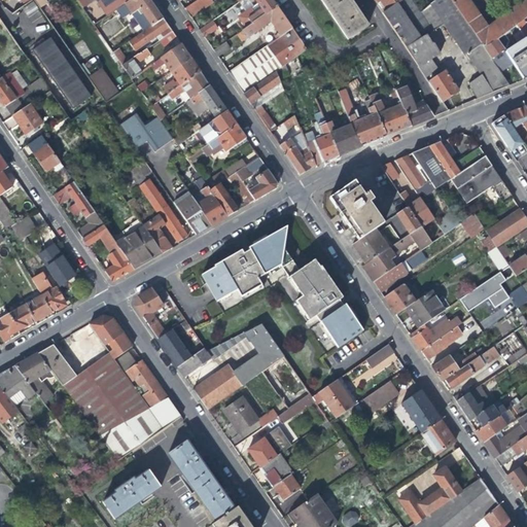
[(2,22),(42,79),(50,93),(69,119),(71,121),(89,110),(92,115),(105,105),(106,105),(46,20),(32,0),(1,0),(2,0),(21,0),(24,5),(2,22)]
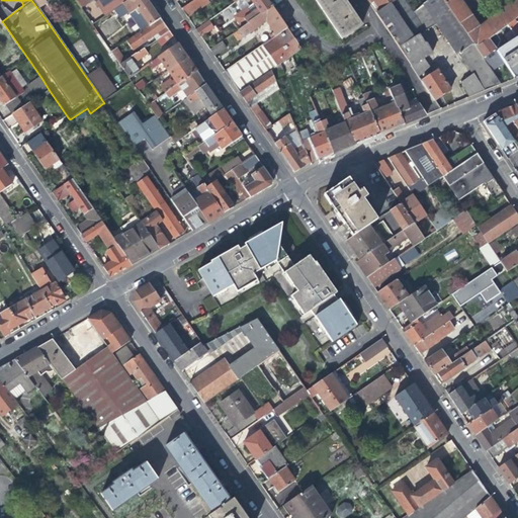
[(31,0),(46,19),(53,15),(47,6),(45,7),(39,0),(31,0)]
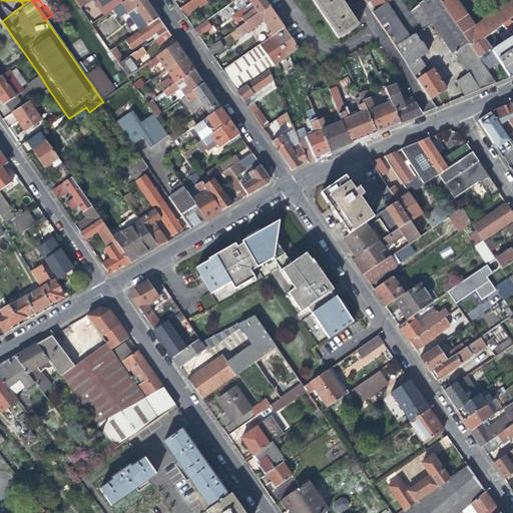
[(73,0),(90,24),(113,9),(125,0),(73,0)]
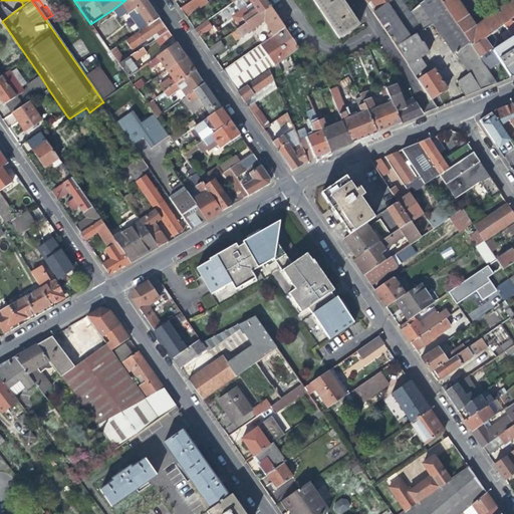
[(139,13),(148,25),(159,18),(148,3),(146,0),(125,0),(113,9),(116,14),(124,8),(129,14),(135,10),(137,14),(139,13)]
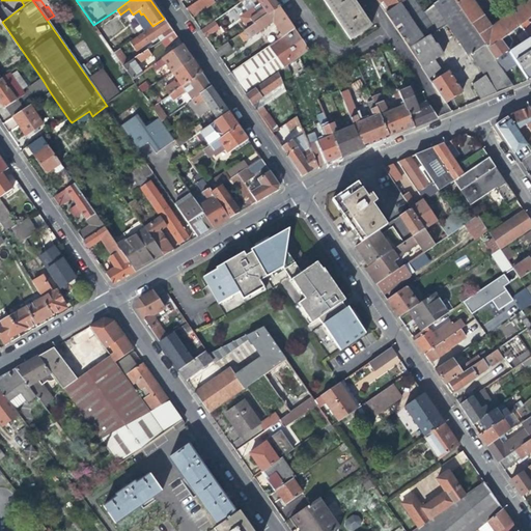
[(272,0),(254,0),(258,5),(245,15),(247,19),(249,21),(245,24),(248,29),(278,8),(272,0)]
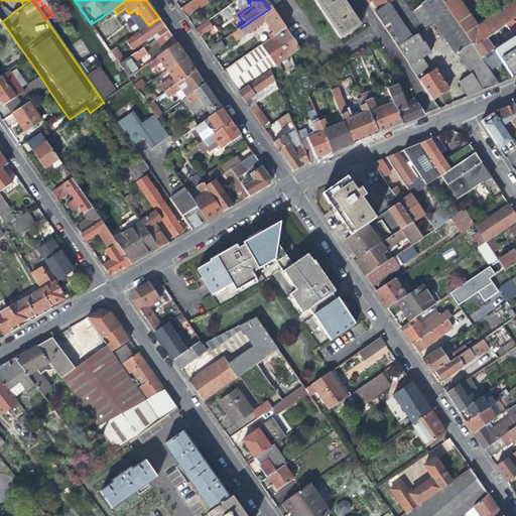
[(311,0),(338,38),(356,26),(339,0),(311,0)]
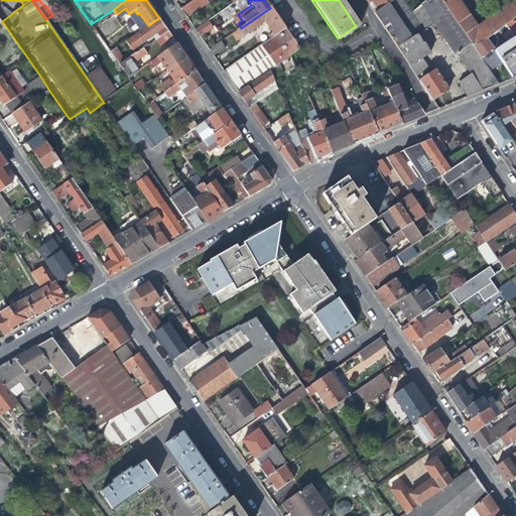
[(414,35),(421,31),(408,12),(399,0),(363,0),(413,78),(425,69),(419,58),(427,53),(421,44),(420,45),(414,35)]
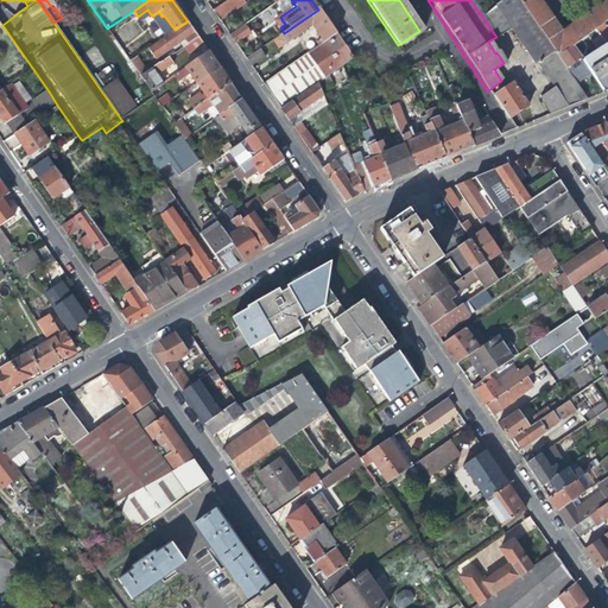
[(537,99),(548,115),(569,107),(584,100),(574,84),(555,57),(515,0),(498,0),(481,14),(496,37),(511,27),(551,88),(537,99)]
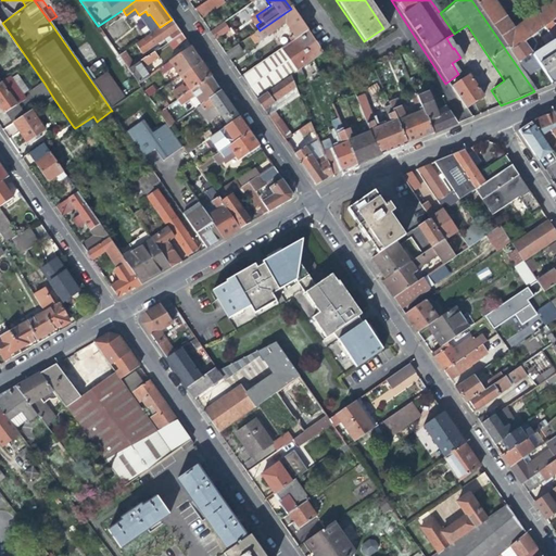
[(471,0),(507,52),(521,42),(542,28),(550,22),(555,17),(555,0),(543,0),(547,4),(513,28),(493,0),(471,0)]
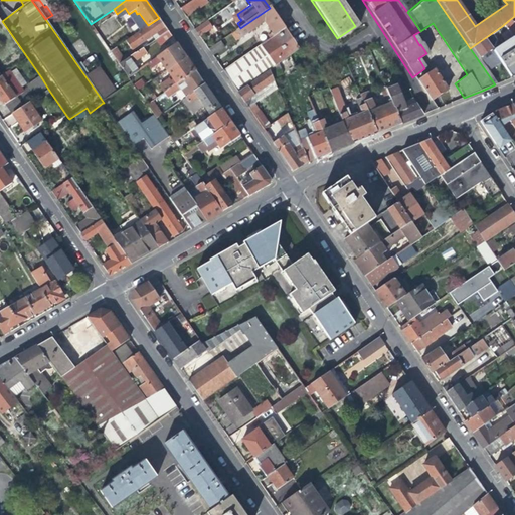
[(191,2),(179,9),(185,18),(196,10),(191,2)]
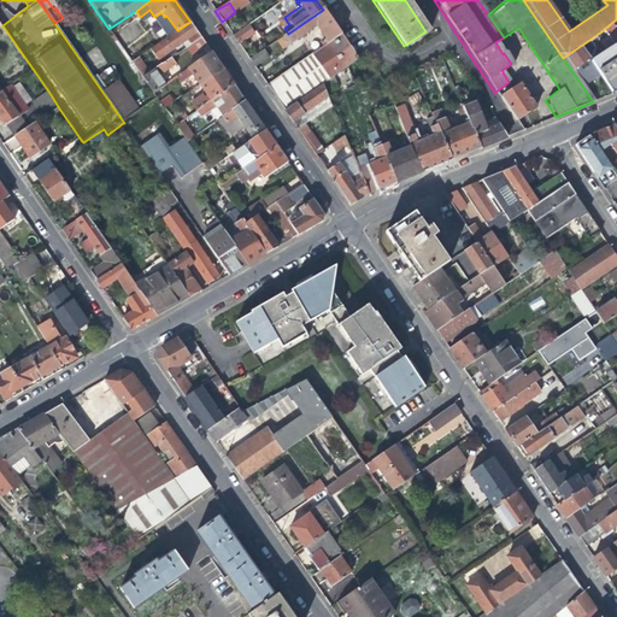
[(307,51),(311,56),(340,36),(323,10),(288,34),(282,39),(288,46),(317,27),(322,33),(325,39),(307,51)]
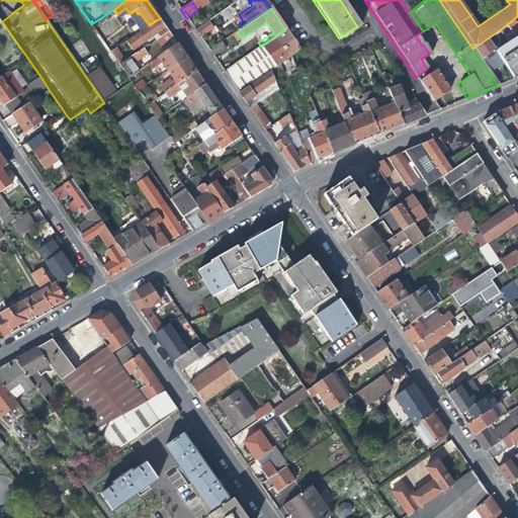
[(157,32),(160,37),(168,31),(164,24),(160,18),(149,25),(126,41),(132,50),(153,35),(157,32)]
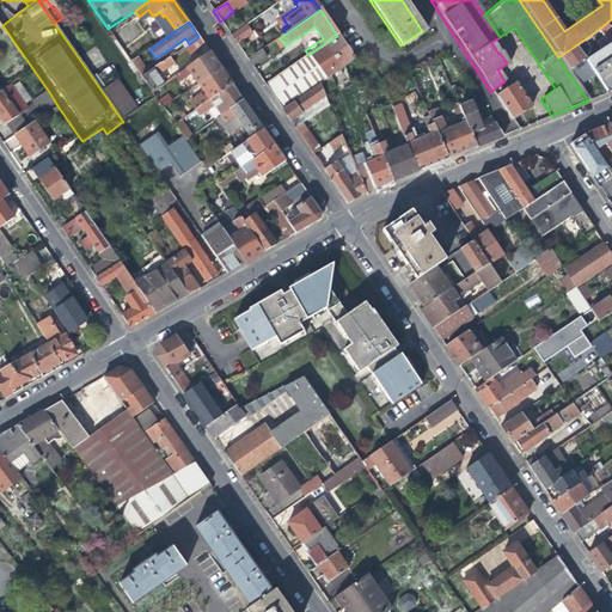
[(611,46),(611,34),(605,24),(597,31),(609,48),(611,46)]
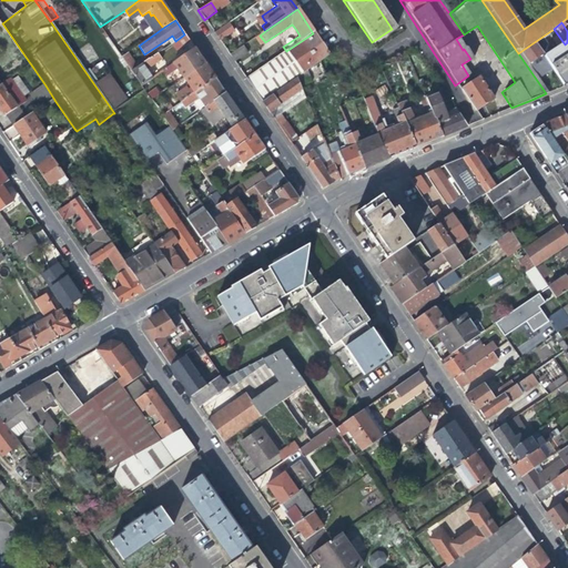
[(227,23),(213,33),(219,41),(233,31),(227,23)]
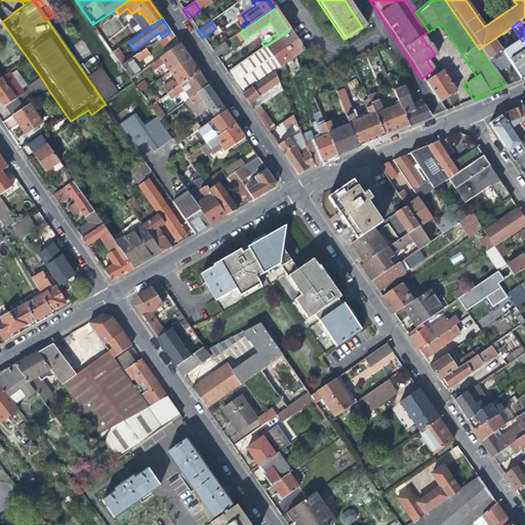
[(512,27),(492,40),(508,64),(517,79),(524,73),(524,44),(522,41),(512,27)]
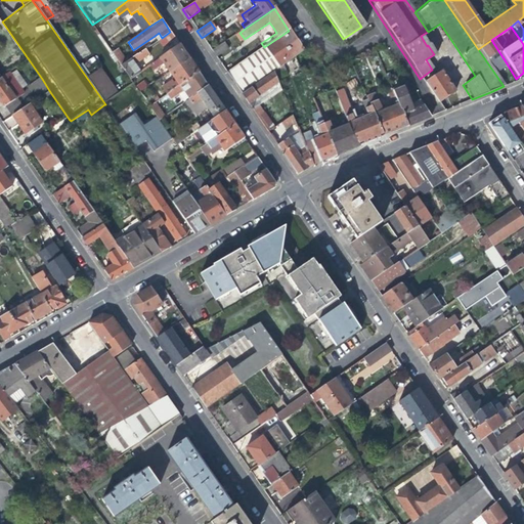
[(264,47),(226,74),(234,84),(242,95),(272,74),(294,58),(304,51),(289,31),(264,47)]
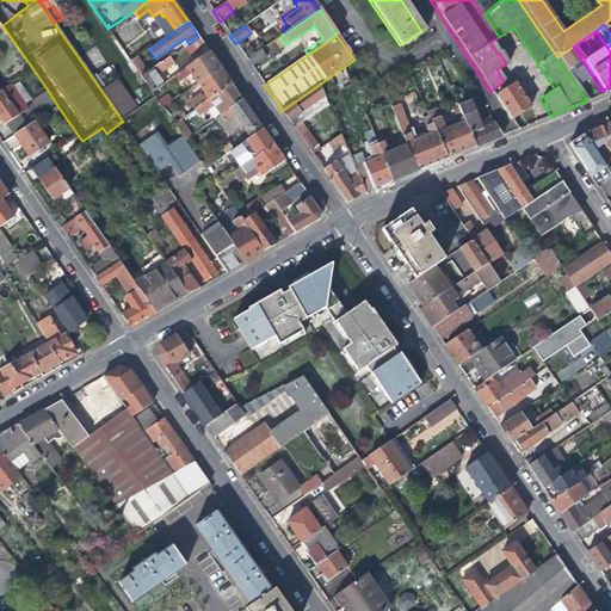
[(204,45),(198,37),(189,44),(185,45),(191,54),(204,45)]
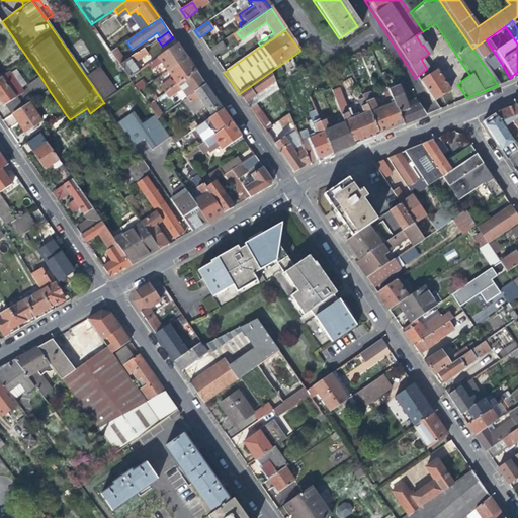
[(501,63),(486,39),(472,49),(489,72),(495,67),(501,63)]
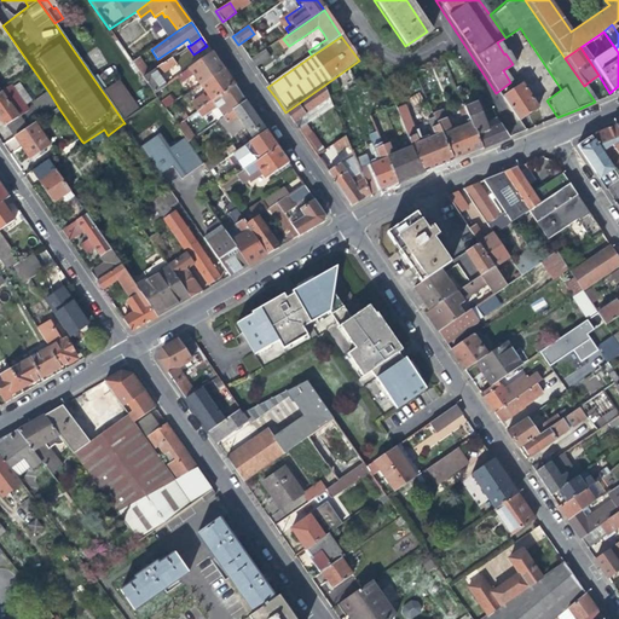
[(265,51),(250,61),(255,69),(270,59),(265,51)]
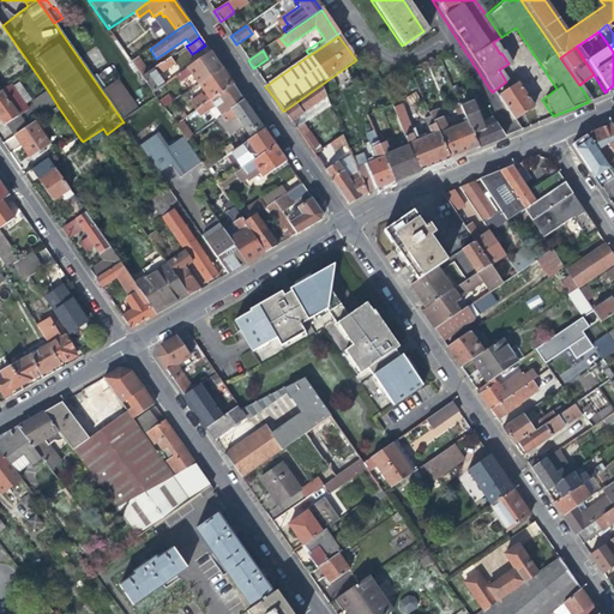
[(198,84),(199,83),(221,68),(217,61),(210,52),(186,67),(198,84)]
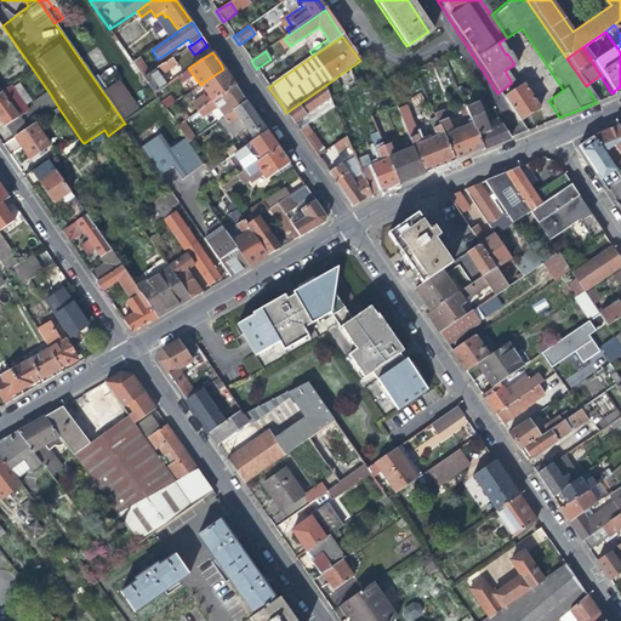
[(132,62),(143,78),(149,73),(140,57),(132,62)]
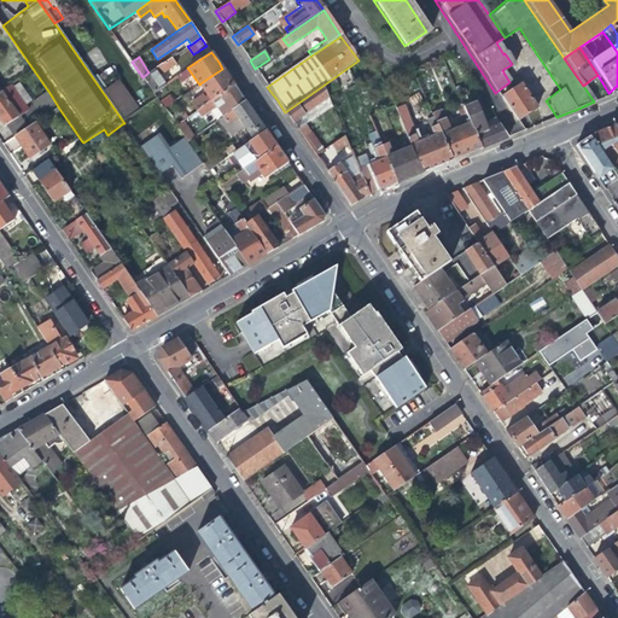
[(170,58),(149,73),(143,77),(153,93),(165,86),(161,79),(158,75),(175,64),(170,58)]
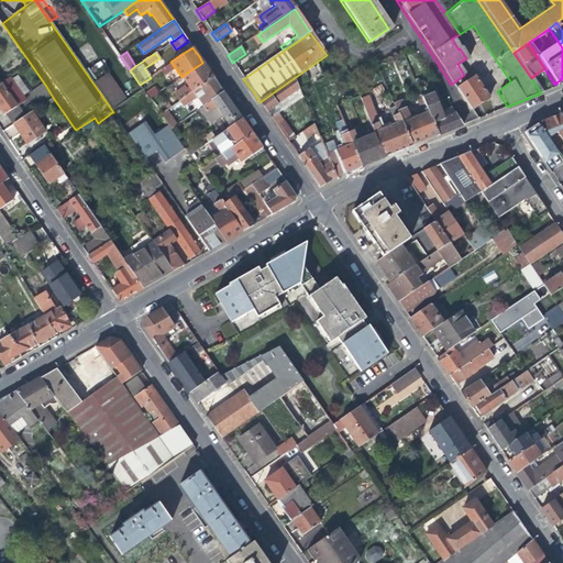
[(357,58),(344,63),(348,70),(361,65),(357,58)]
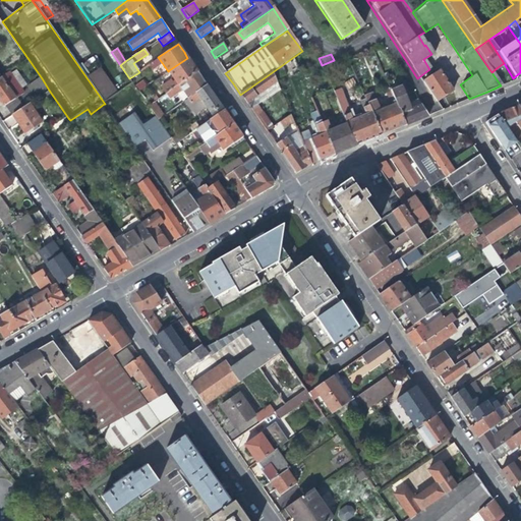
[(81,63),(87,73),(99,67),(94,57),(81,63)]
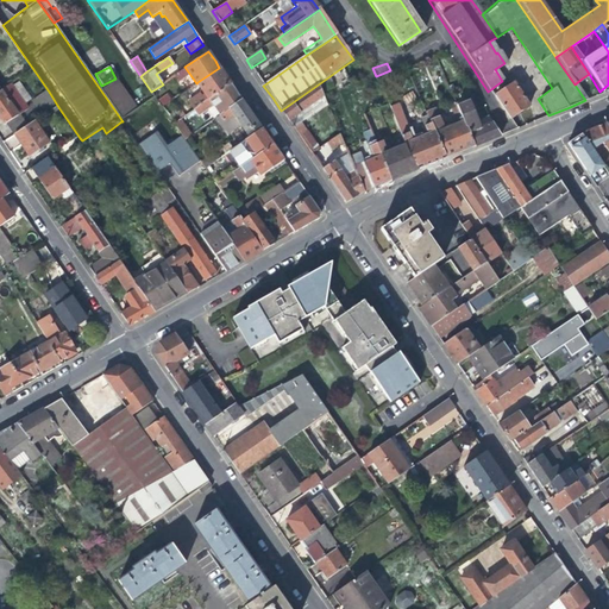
[(189,105),(193,110),(231,83),(225,75),(219,68),(198,82),(205,93),(189,105)]
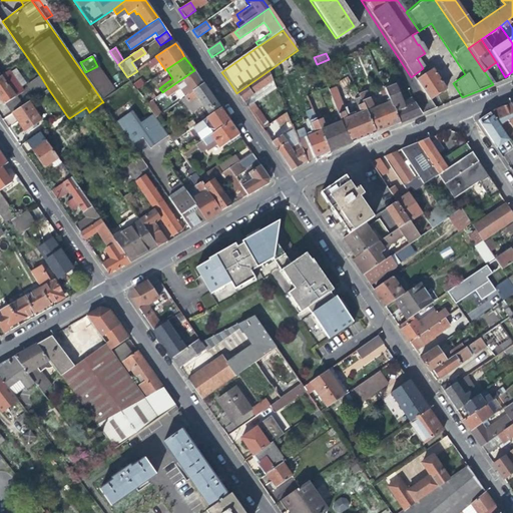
[(181,99),(184,97),(203,83),(199,78),(194,70),(162,92),(165,97),(174,91),(181,99)]
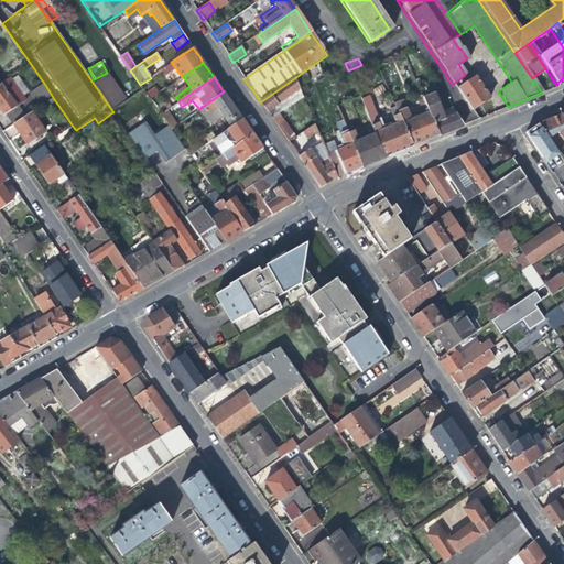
[(10,78),(0,84),(0,107),(4,115),(6,114),(12,125),(14,123),(25,117),(18,106),(25,100),(10,78)]
